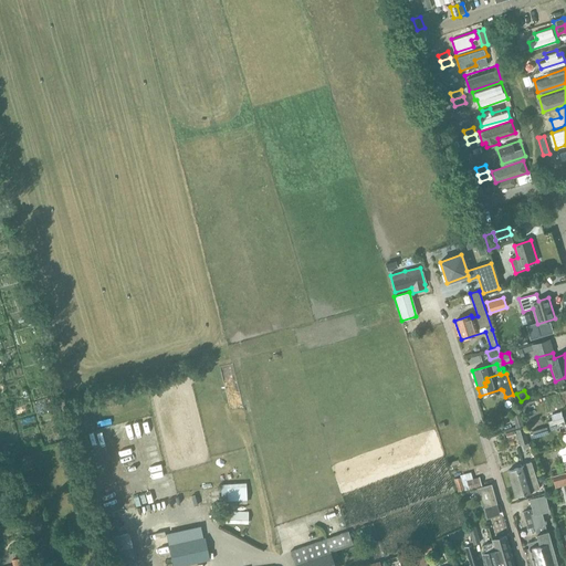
[(519,409),(512,411),(516,428),(523,427),(519,409)]
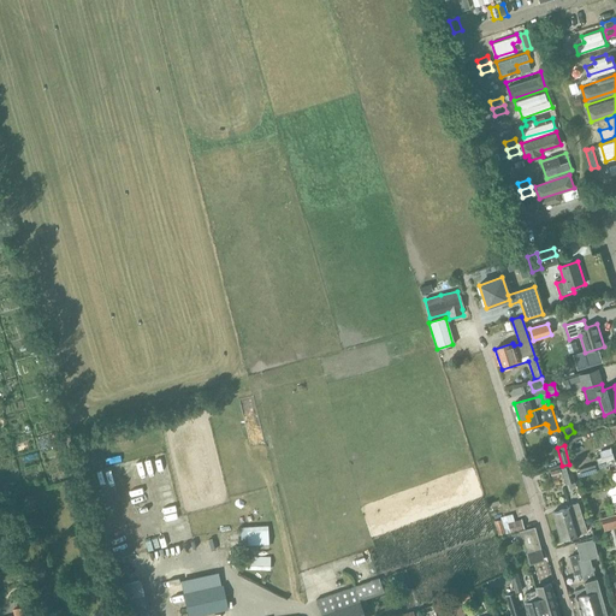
[(548,461),(555,458),(551,450),(544,452),(548,461)]
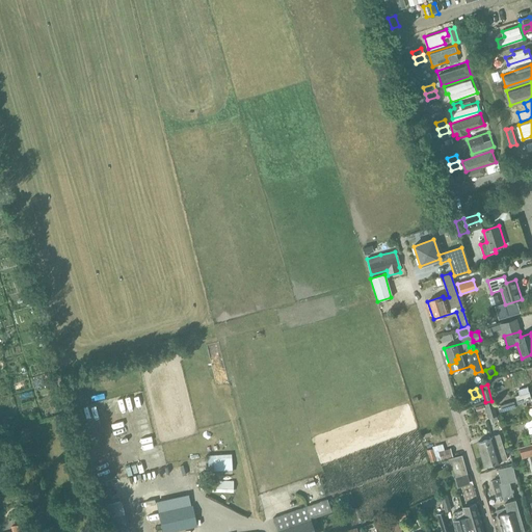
[(528,397),(516,400),(519,407),(530,403),(528,397)]
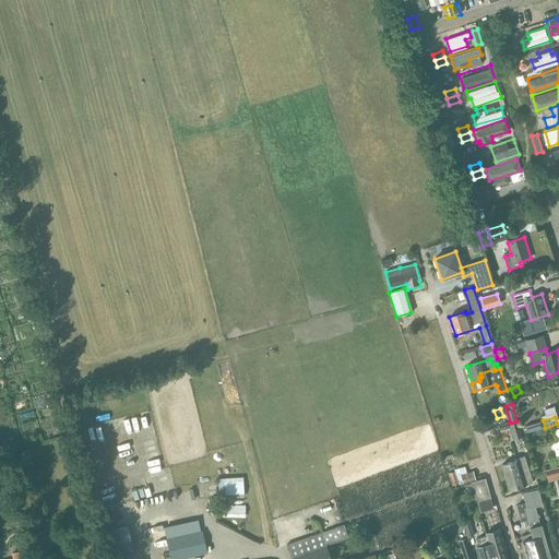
[(525,426),(527,432),(542,428),(539,421),(525,426)]
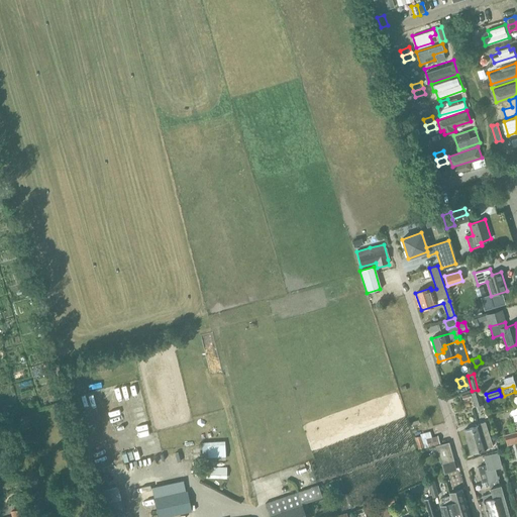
[(479,391),(471,394),(475,407),(483,405),(479,391)]
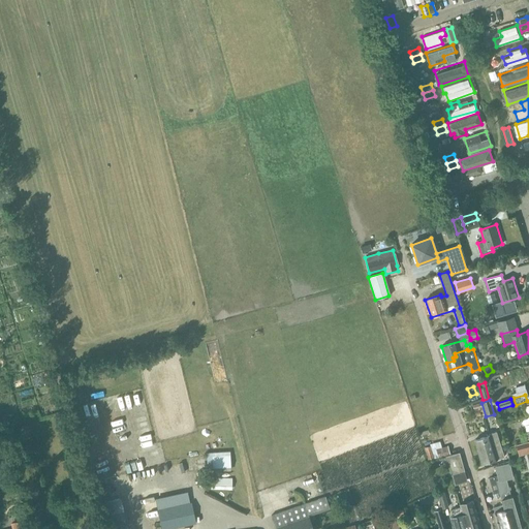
[(500,444),(501,444),(497,431),(489,434),(490,436),(474,440),(479,456),(488,454),(486,449),(489,449),(488,445),(499,442),(500,444)]
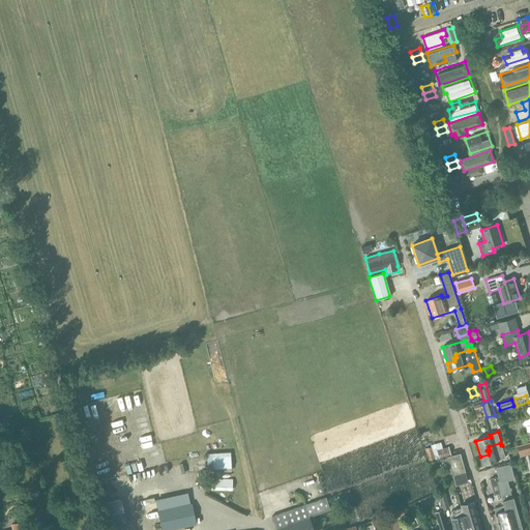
[(506,459),(502,445),(501,445),(500,443),(489,446),(490,450),(487,450),(489,454),(480,457),(482,465),(506,459)]
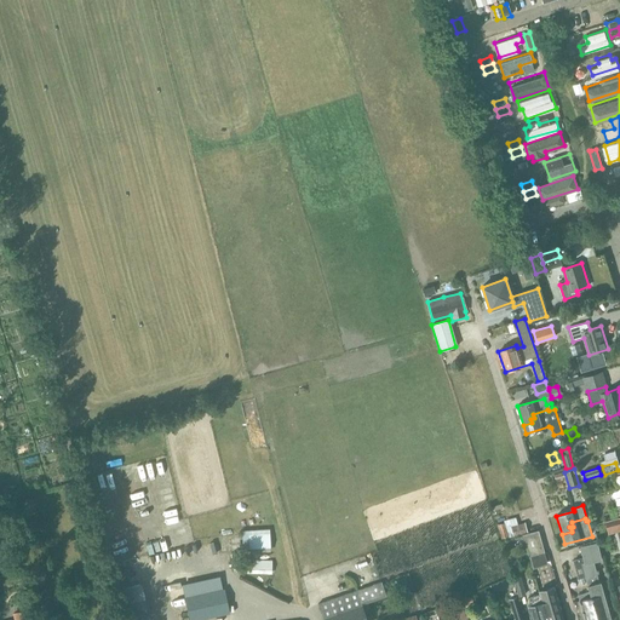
[(538,532),(523,535),(529,557),(544,552),(538,532)]
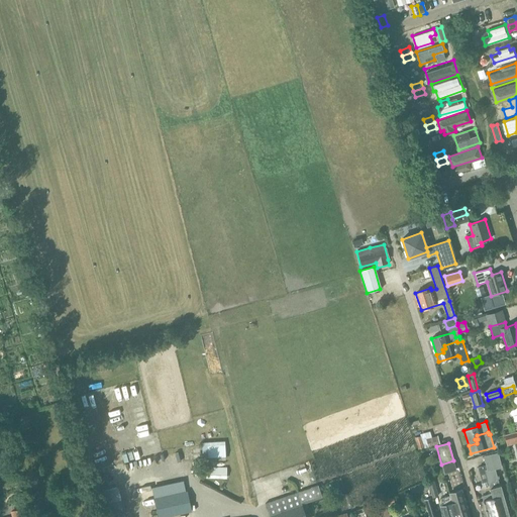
[(509,516),(503,496),(497,476),(495,469),(502,468),(498,452),(484,455),(487,469),(485,470),(488,481),(490,489),(491,491),(493,493),(495,497),(493,498),(498,516),(509,516)]
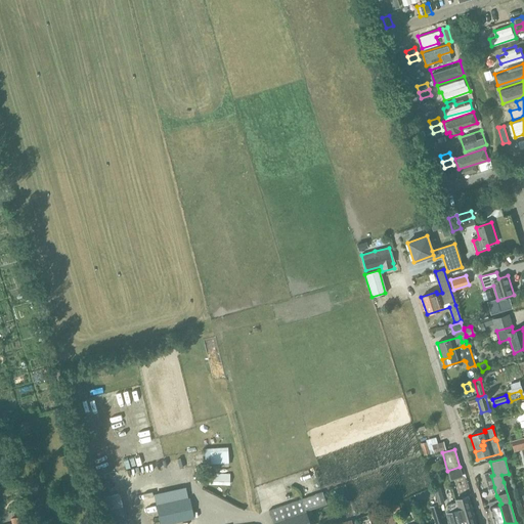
[(205,474),(205,483),(229,484),(229,474),(205,474)]
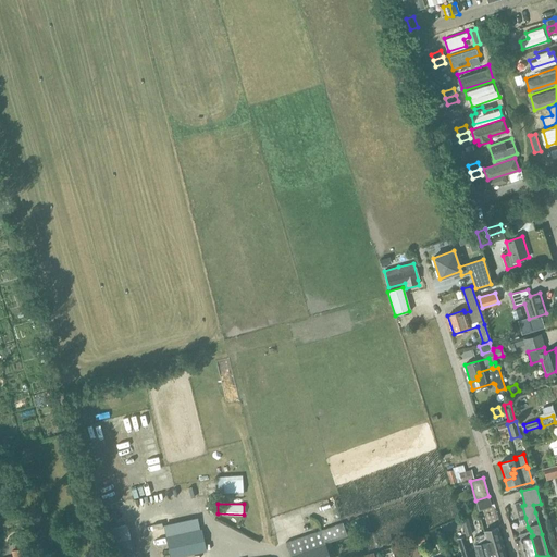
[(467,514),(459,516),(466,536),(472,534),(467,514)]
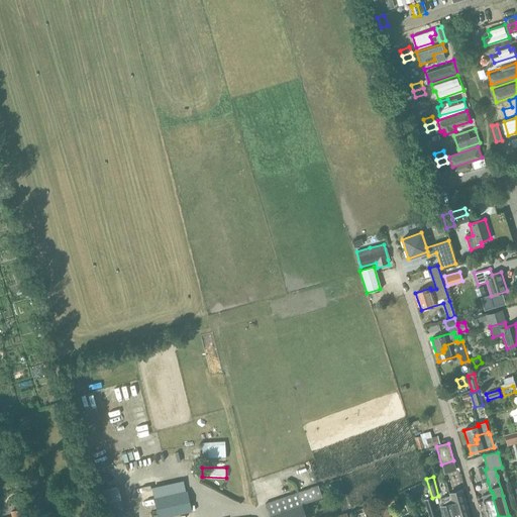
[(421,492),(428,490),(425,482),(419,485),(421,492)]
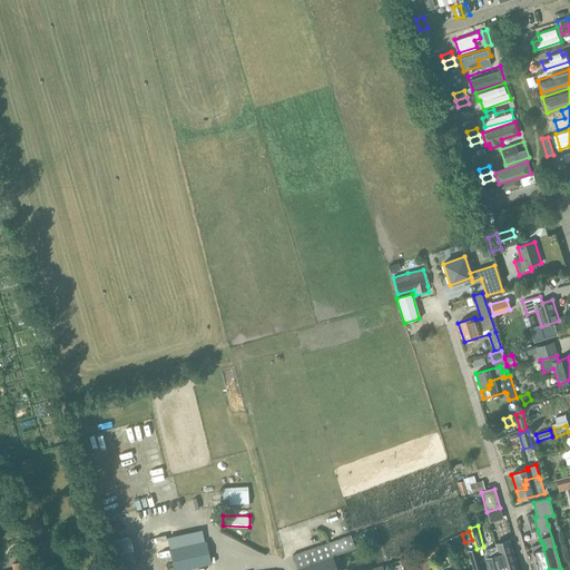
[(350,536),(293,556),(297,569),(336,569),(332,554),(354,547),(350,536)]
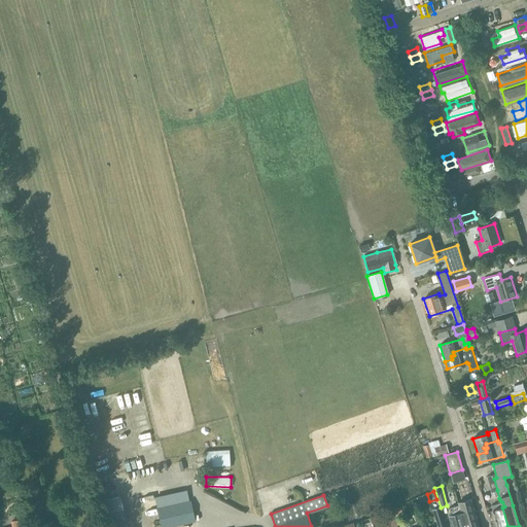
[(101,503),(107,526),(112,526),(126,523),(121,510),(124,510),(120,497),(101,503)]
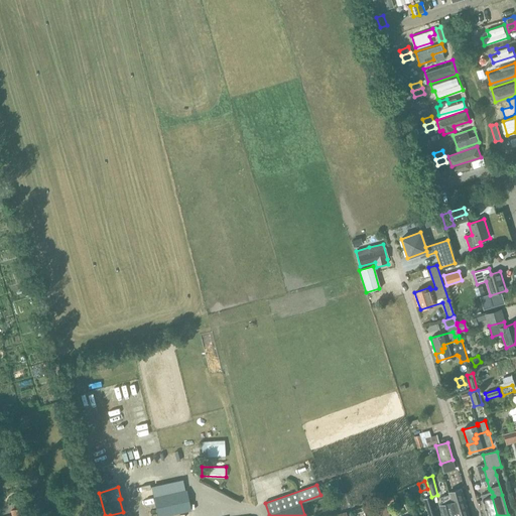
[(456,515),(468,515),(460,489),(448,493),(456,515)]
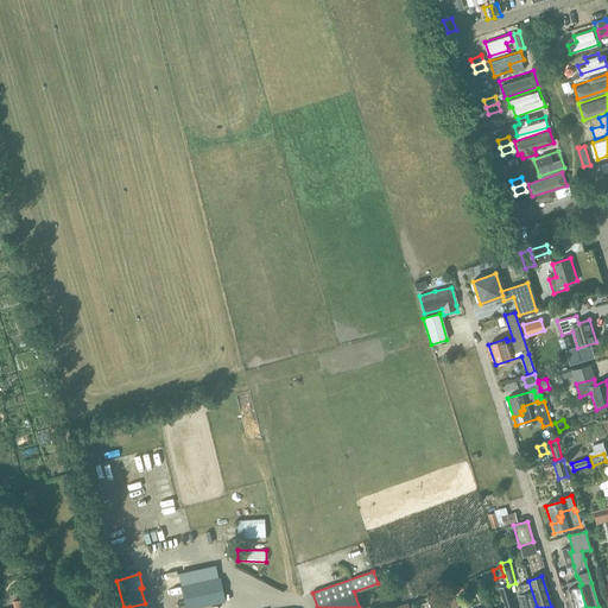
[(577,577),(578,580),(567,583),(568,589),(574,607),(586,607),(580,586),(582,584),(580,580),(577,577)]
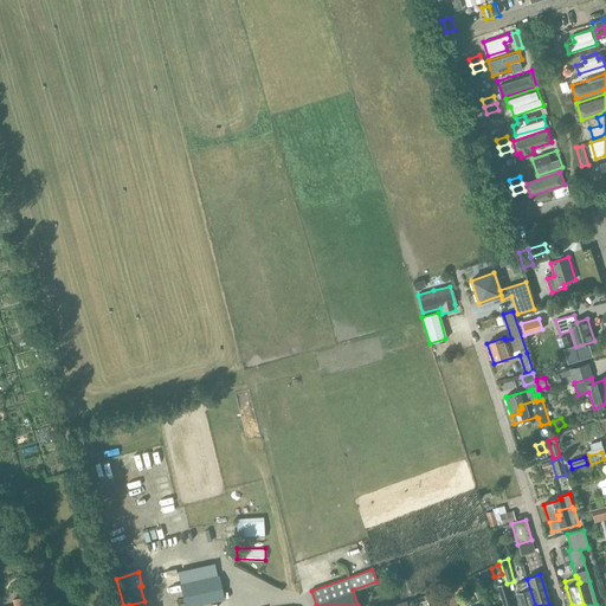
[(218,577),(181,585),(185,605),(197,605),(224,600),(218,577)]
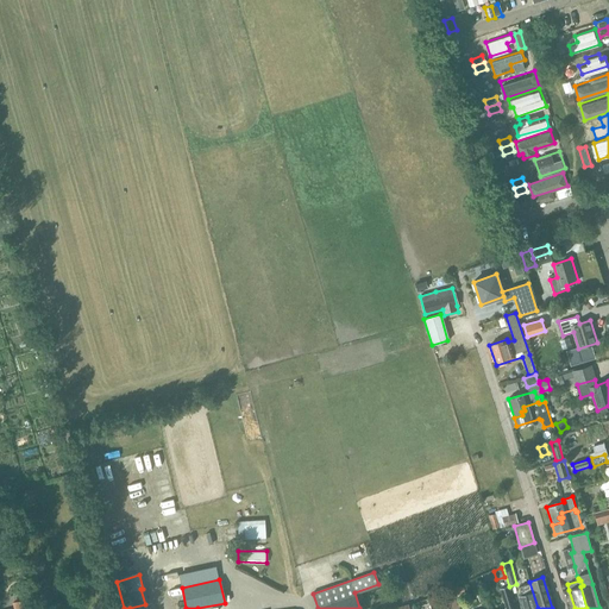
[(538,608),(529,582),(528,582),(529,584),(520,586),(522,592),(520,594),(520,596),(519,596),(522,608),(538,608)]
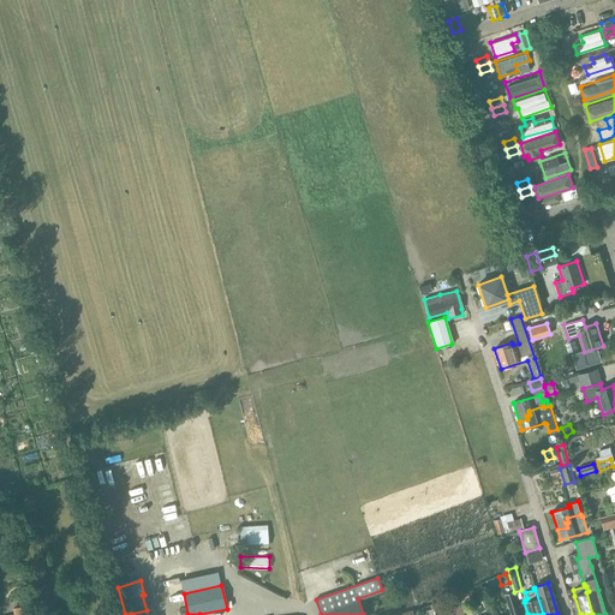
[(459,602),(470,598),(467,590),(455,595),(459,602)]
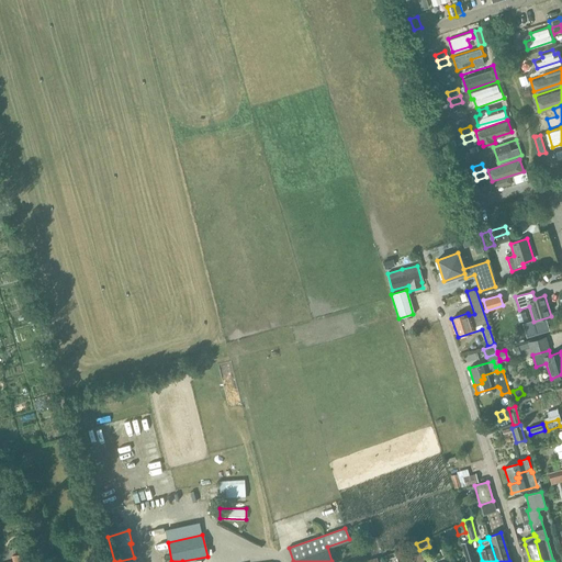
[(474,561),(469,541),(461,543),(467,561),(474,561)]
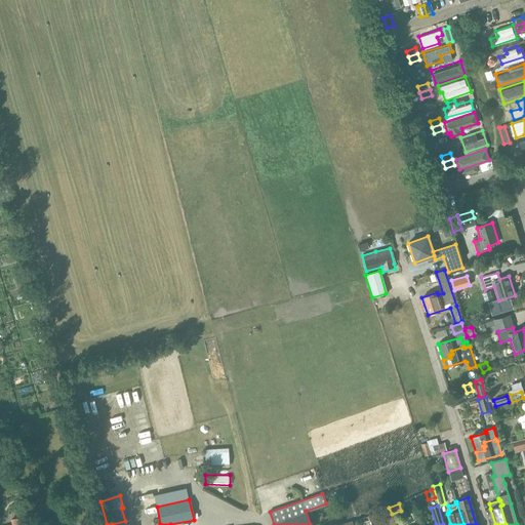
[(8,524),(26,524),(24,516),(10,519),(12,524),(8,524)]
